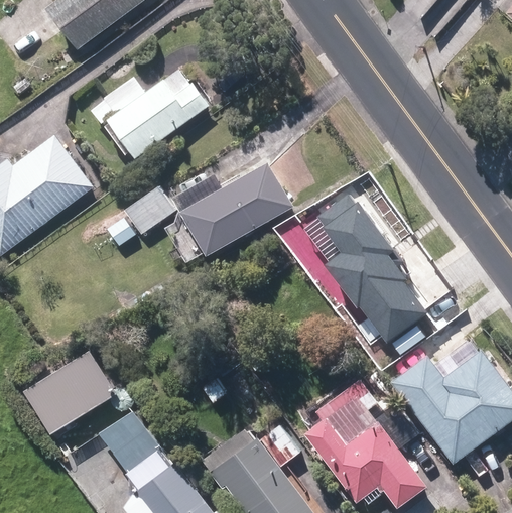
[(55,0),(48,5),(80,47),(144,0),(55,0)]
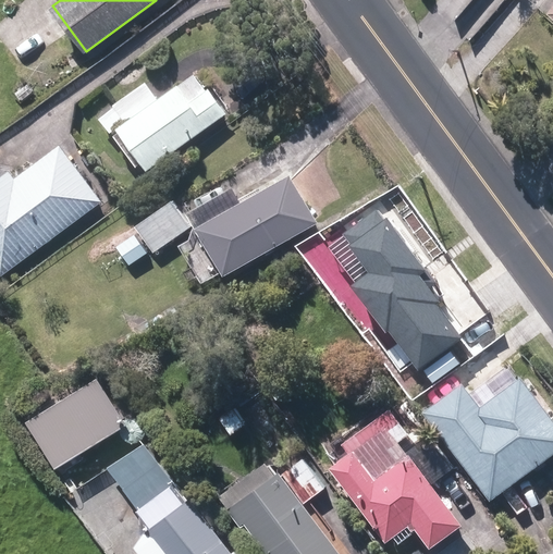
[(115,127),(147,171),(225,114),(208,90),(189,102),(177,85),(115,127)]
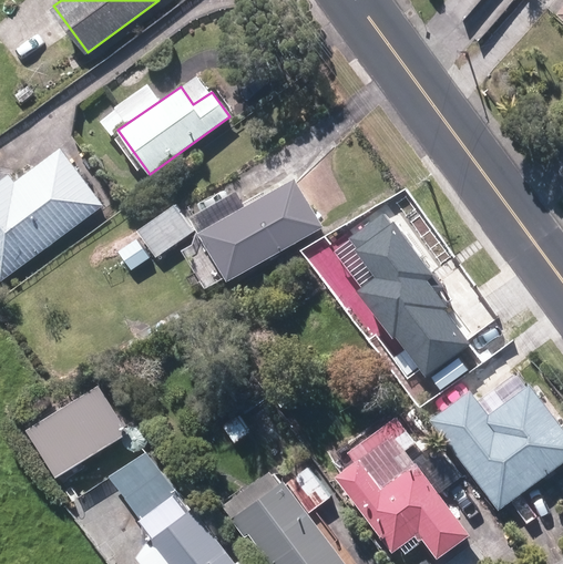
[(0,282),(102,205),(60,149),(14,182),(9,173),(0,178),(0,282)]
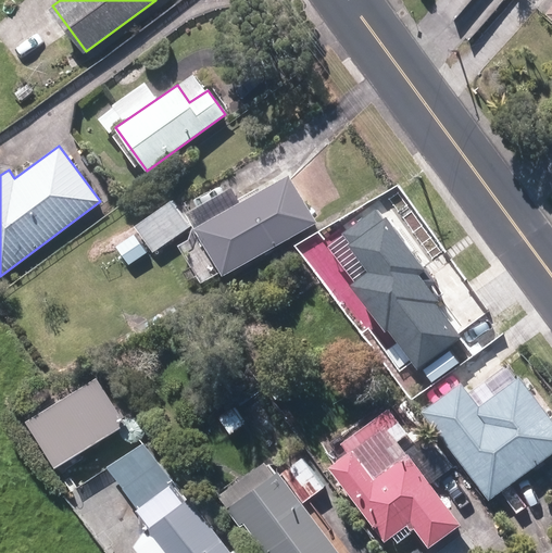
[(195,228),(222,276),(316,223),(290,176),(195,228)]
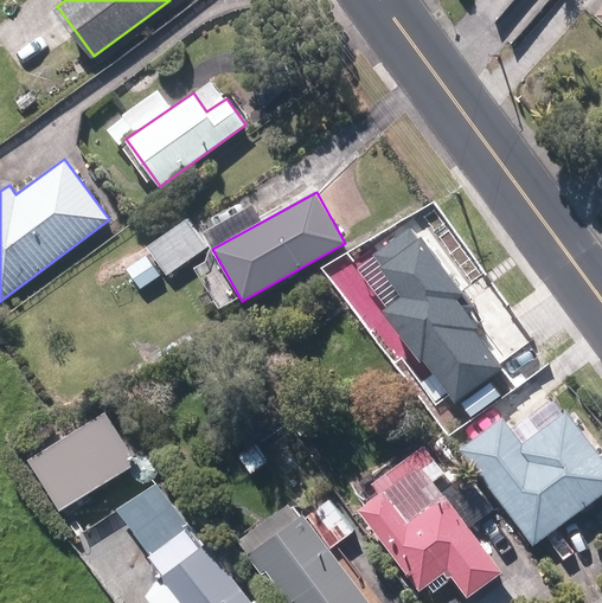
[(143,248),(164,276),(206,249),(186,219),(143,248)]
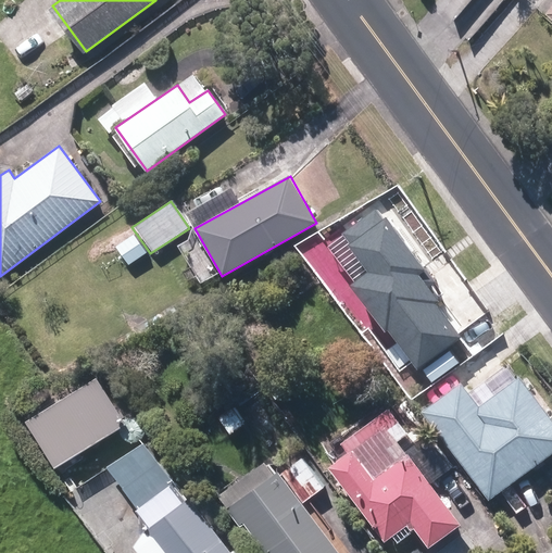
[(49,332),(55,338),(65,328),(58,322),(49,332)]
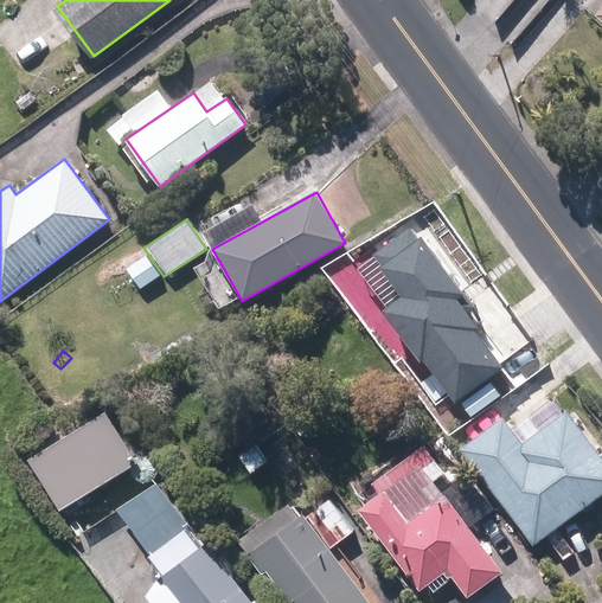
[(459,447),(531,545),(575,513),(584,526),(601,512),(601,507),(596,500),(601,494),(601,456),(568,409),(523,442),(504,415),(459,447)]
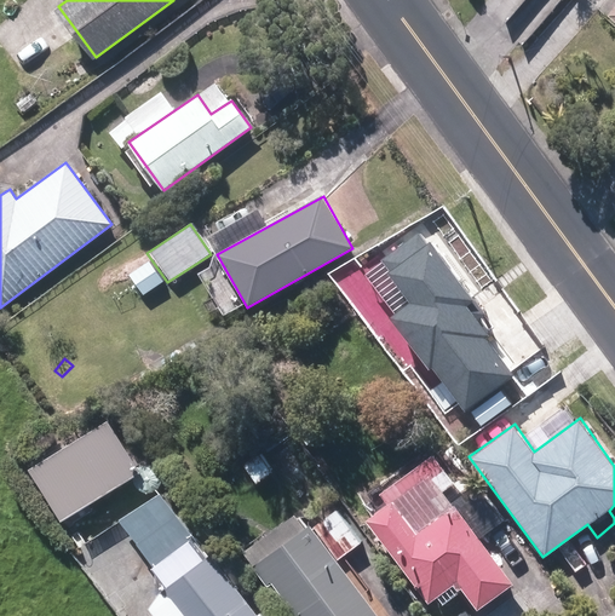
[(27,470),(59,523),(141,473),(108,419),(27,470)]
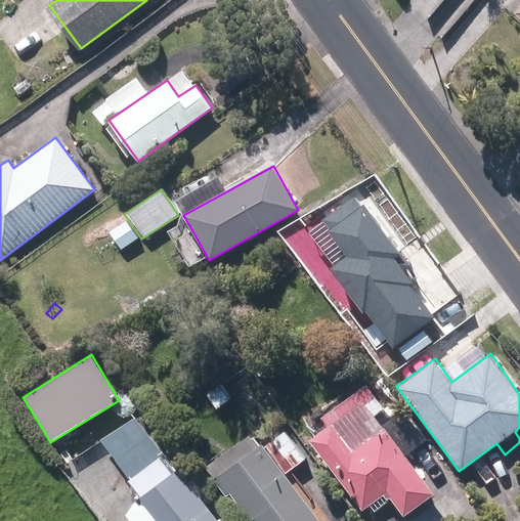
[(385,493),(401,517),(433,494),(375,415),(384,408),(366,384),(320,417),(328,427),(309,439),(360,512),(385,493)]
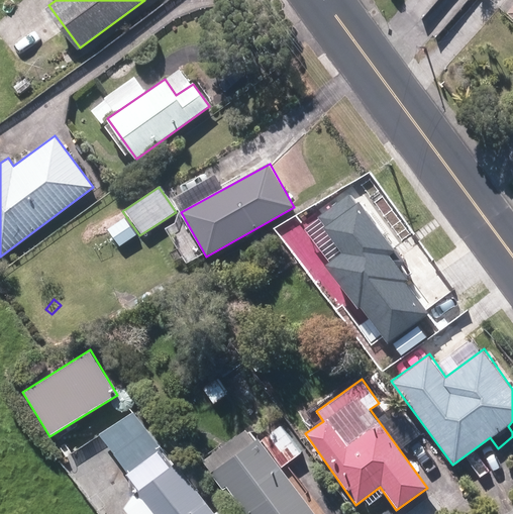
[(201,389),(211,406),(225,396),(215,380),(201,389)]
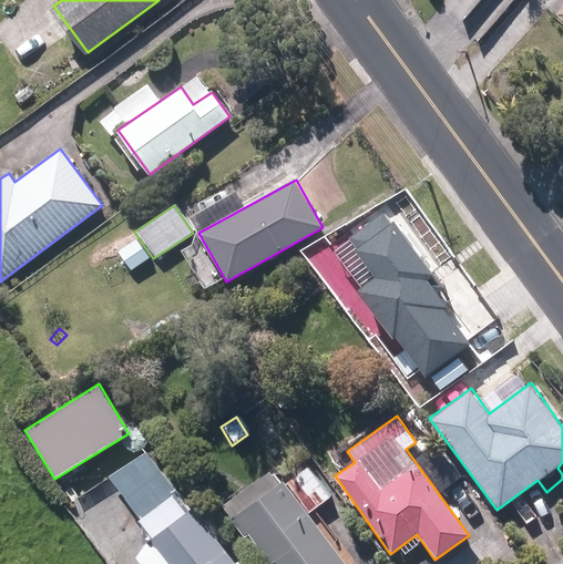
[(236,563),(194,506),(188,510),(174,490),(172,490),(145,453),(108,478),(139,519),(141,516),(154,535),(146,542),(137,556),(143,563),(236,563)]
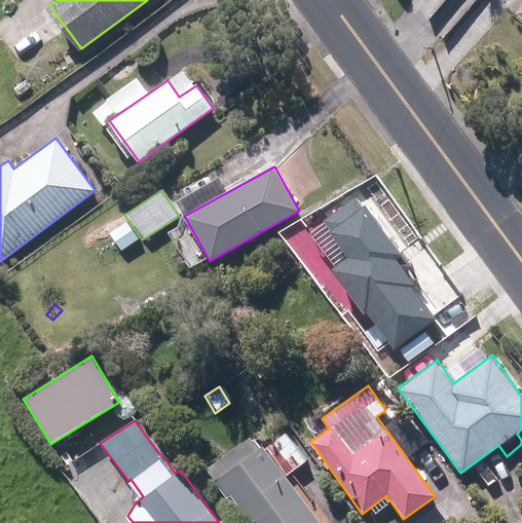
[(230,496),(249,522),(318,522),(262,444),(212,481),(225,499),(230,496)]
